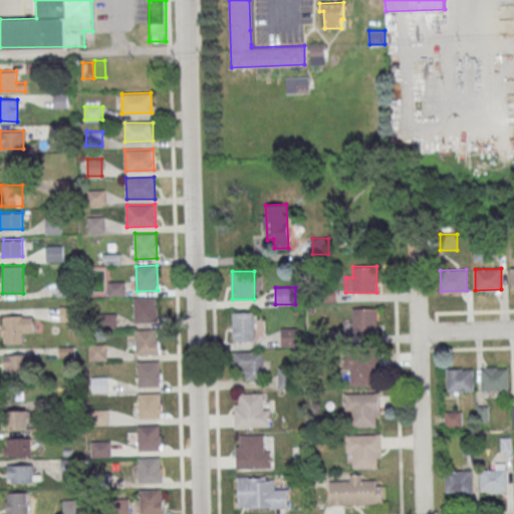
[(134,297),(135,322),(156,321),(155,296),(134,297)]
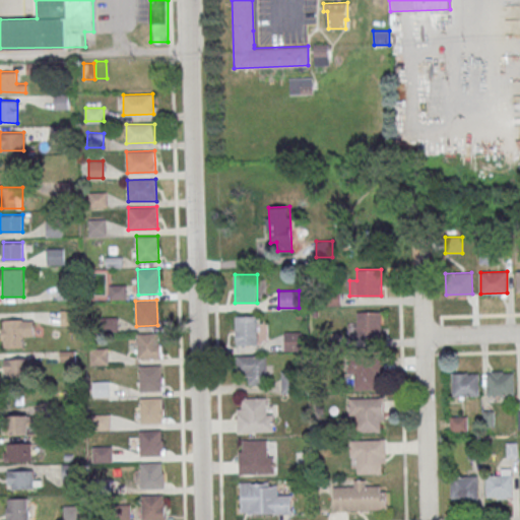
[(380,338),(380,311),(358,311),(358,338),(380,338)]
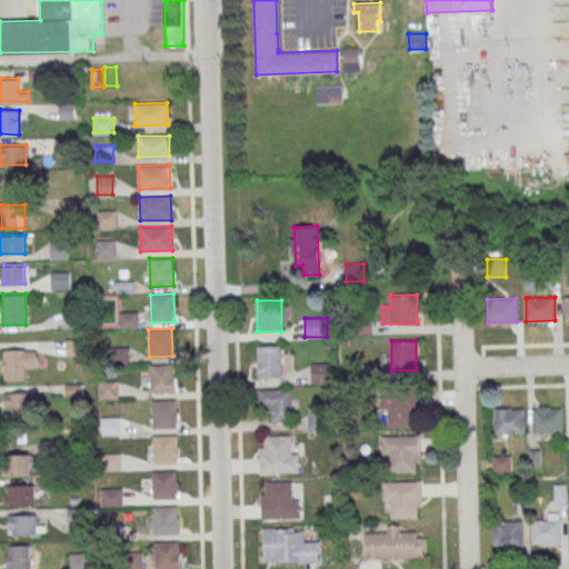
[(281,345),(258,345),(258,377),(287,377),(287,356),(281,356),(281,345)]
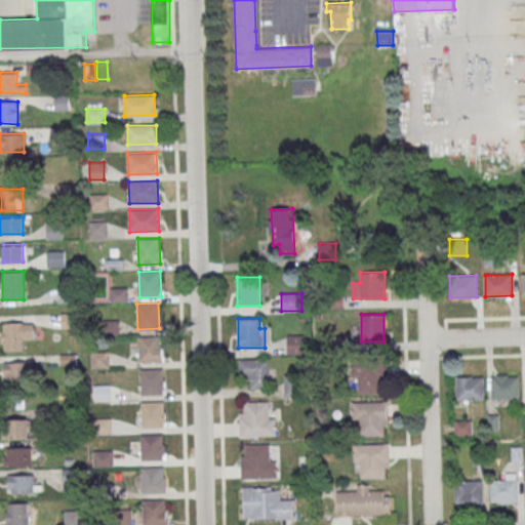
[(3,350),(23,350),(23,340),(34,340),(34,322),(3,322),(3,350)]
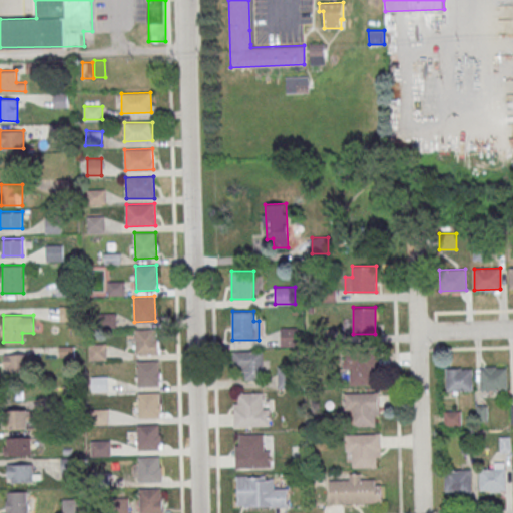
[(135,329),(136,354),(157,354),(156,328),(135,329)]
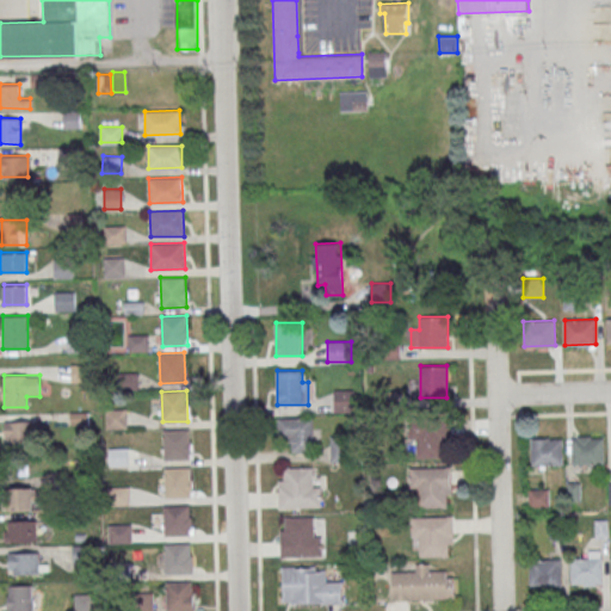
[(355,390),(334,390),(334,411),(355,411),(355,390)]
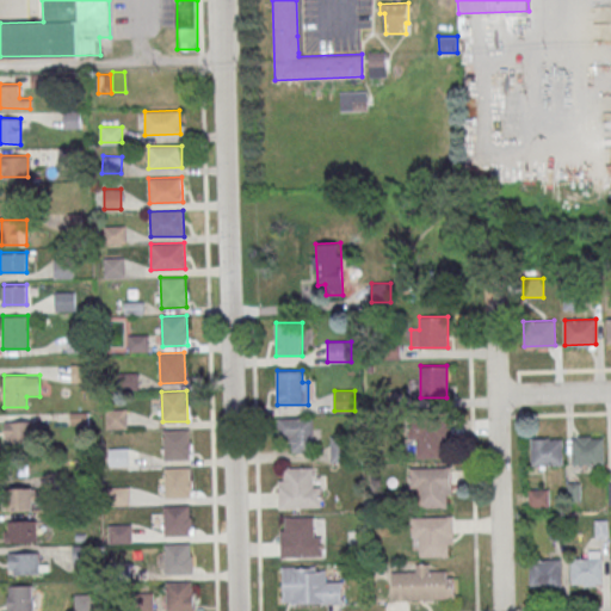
[(125,427),(124,411),(107,411),(107,429),(125,427)]
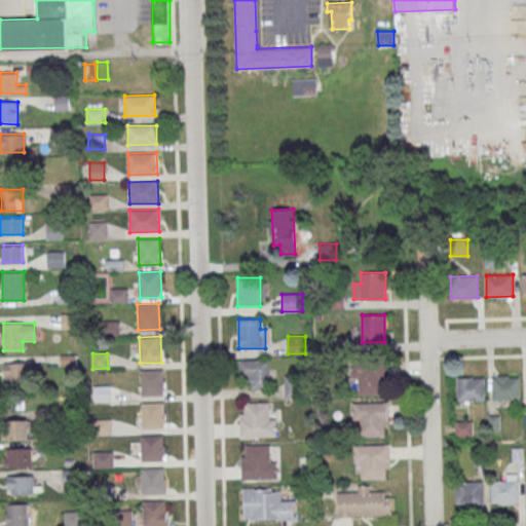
[(239,359),(239,379),(251,379),(251,388),(268,388),(268,359),(239,359)]
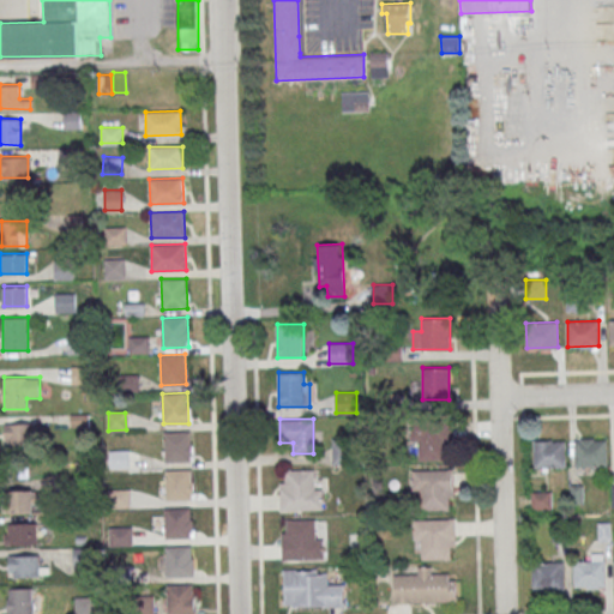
[(450,459),(450,421),(411,421),(411,443),(417,443),(417,459),(450,459)]
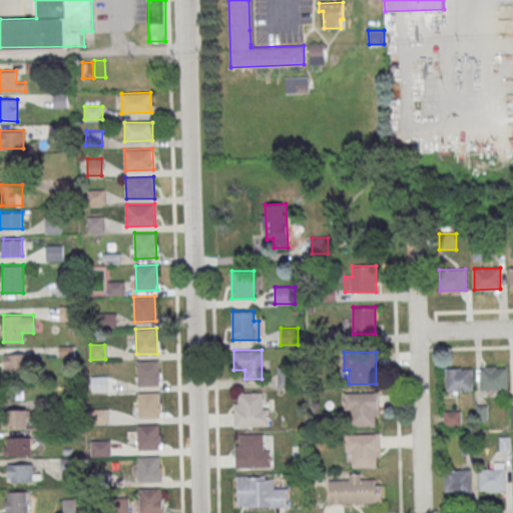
[(4,354),(4,372),(28,372),(28,354),(4,354)]
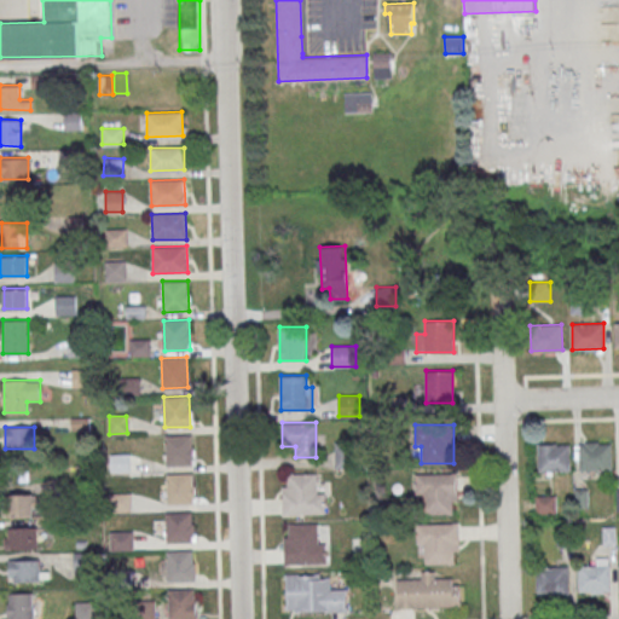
[(166,435),(167,466),(192,464),(191,434),(166,435)]
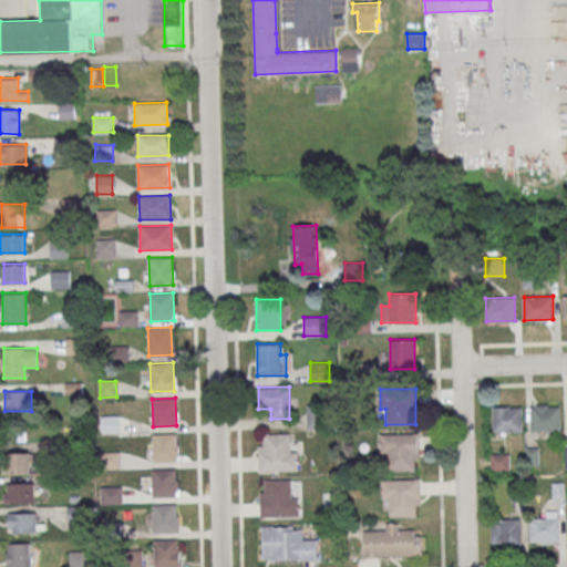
[(307,429),(325,429),(325,404),(307,404),(307,429)]
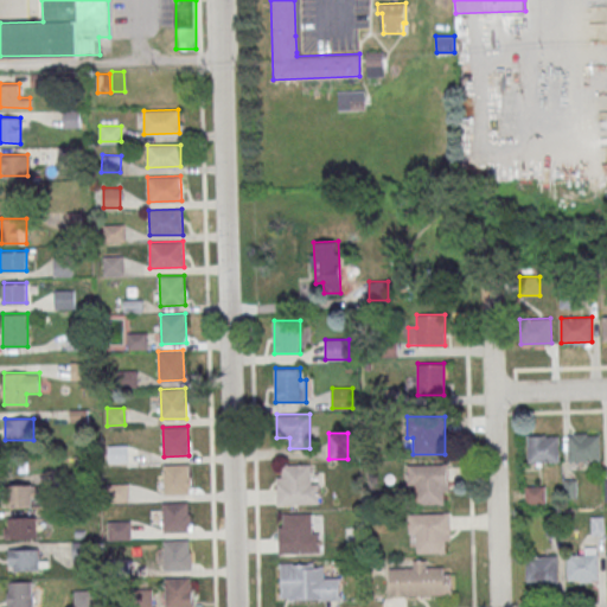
[(568,435),(599,435),(600,460),(569,460),(568,435)]
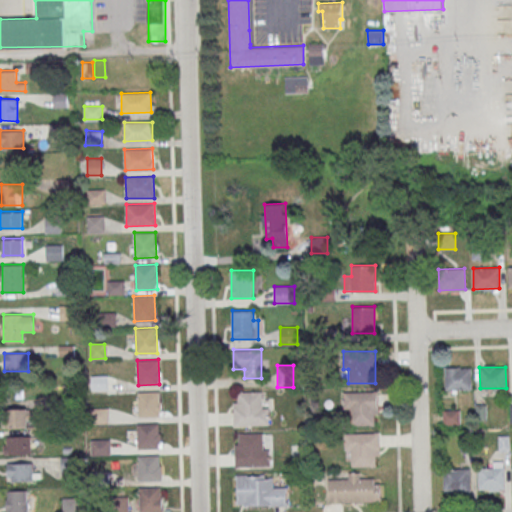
[(445,368),(471,368),(471,389),(445,390),(445,368)]
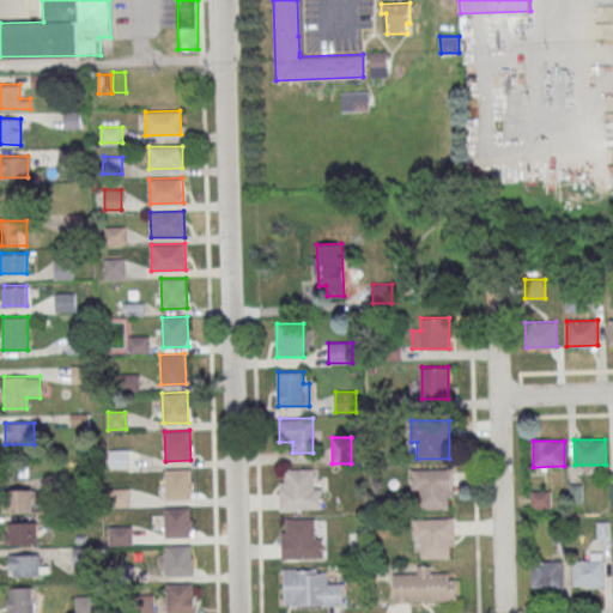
[(165,468),(167,499),(192,498),(190,468),(165,468)]
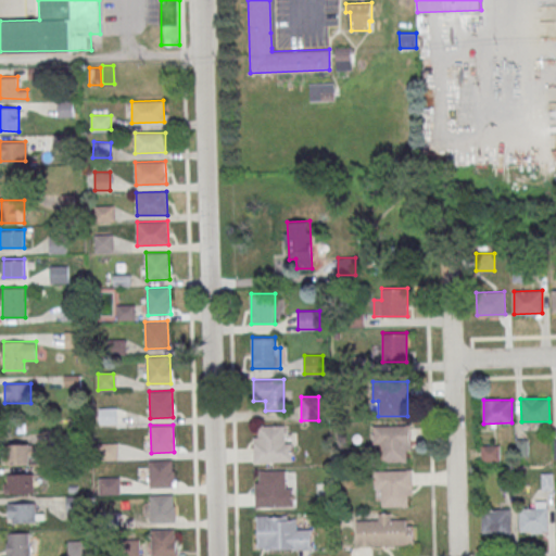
[(254,425),(254,462),(290,462),(290,425),(254,425)]
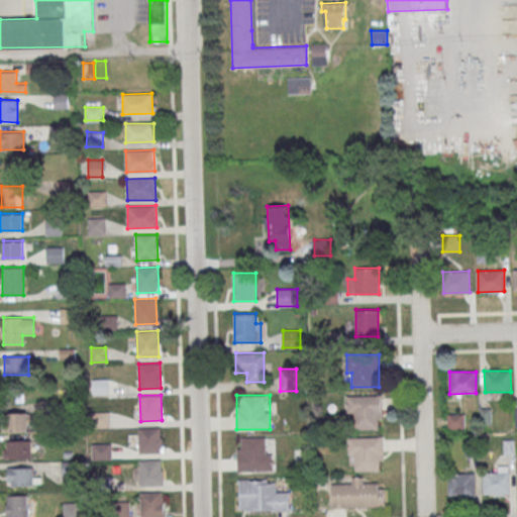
[(382,395),(348,395),(348,428),(382,428),(382,395)]
